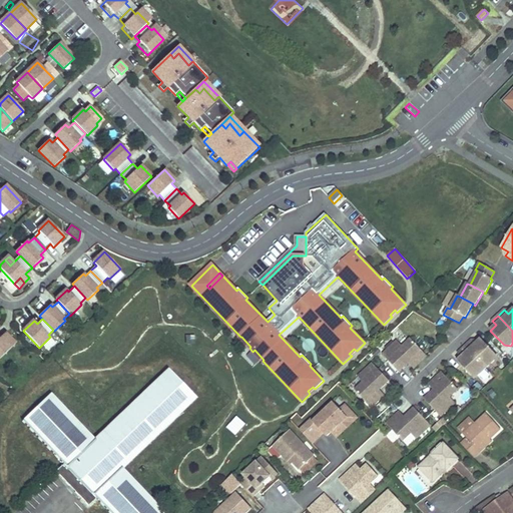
[(5,334),(0,338),(0,359),(10,350),(4,344),(9,339),(5,334)]
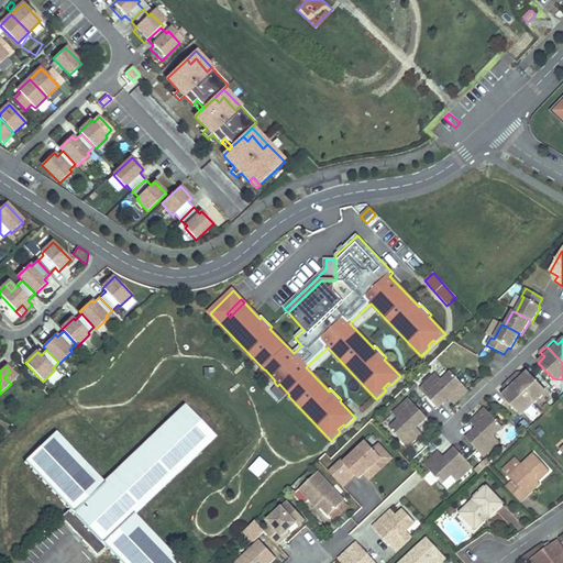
[(17,378),(10,372),(4,377),(11,384),(17,378)]
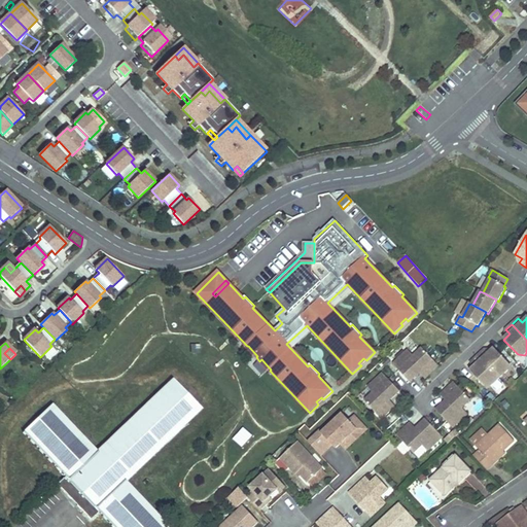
[(413,356),(408,350),(393,364),(410,382),(420,373),(423,371),(428,376),(438,365),(422,348),(413,356)]
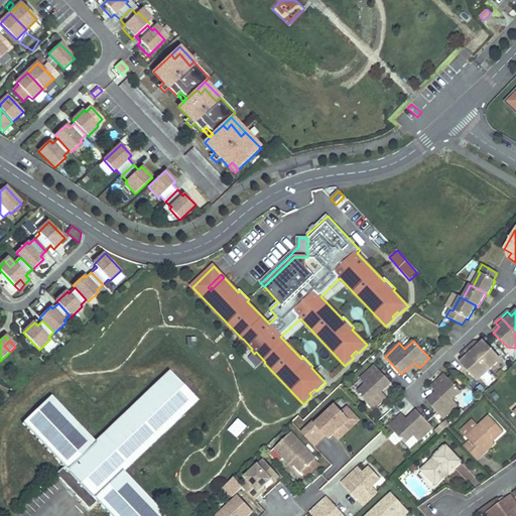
[(497,363),(498,356),(484,341),(482,343),(478,346),(475,342),(468,348),(489,371),(497,363)]
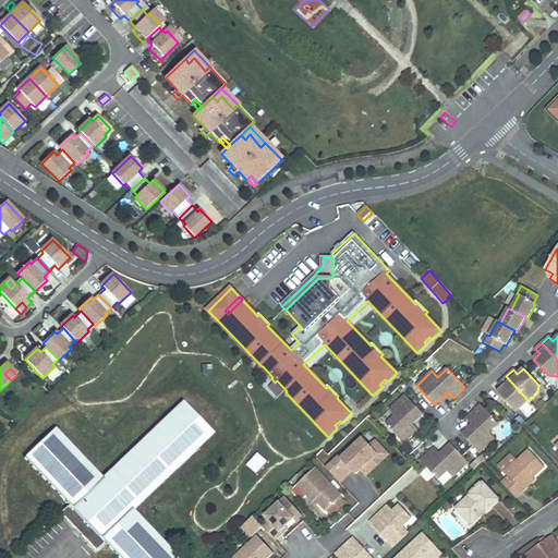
[(512,409),(520,409),(529,401),(506,376),(499,383),(504,387),(499,391),(497,392),(512,409)]
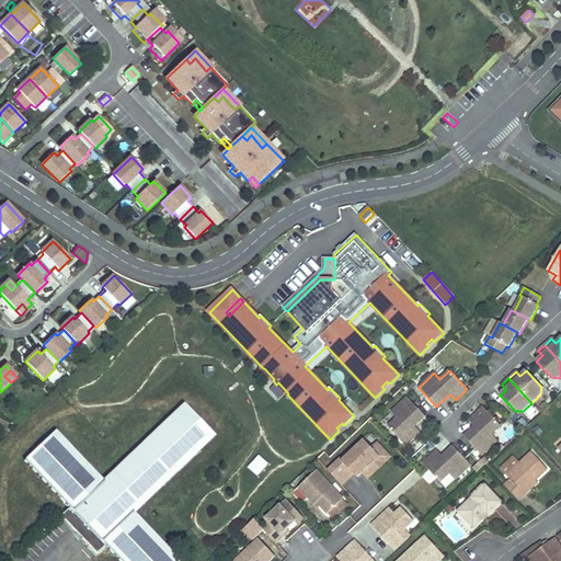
[(391,413),(398,419),(388,427),(407,446),(418,436),(412,430),(425,416),(408,398),(391,413)]
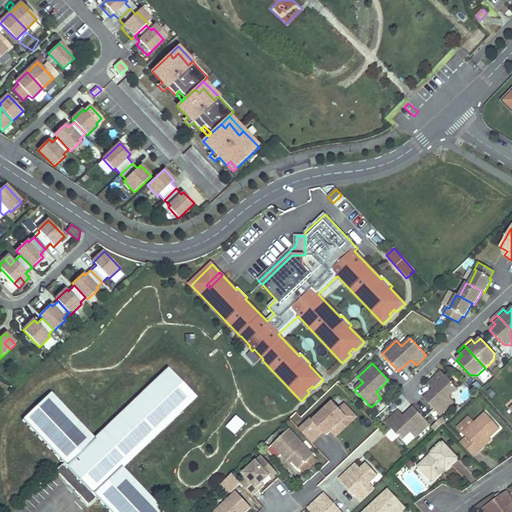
[(164,511),(122,467),(196,397),(169,368),(95,439),(51,393),(22,420),(63,463),(55,470),(69,485),(73,481),(79,487),(75,491),(88,505),(96,497),(110,511),(164,511)]
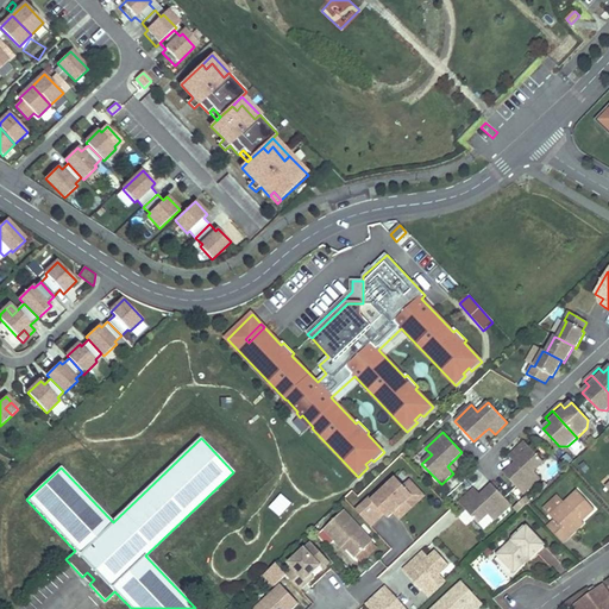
[(513,453),(519,460),(503,473),(523,495),(540,478),(534,472),(544,463),(525,443),(513,453)]
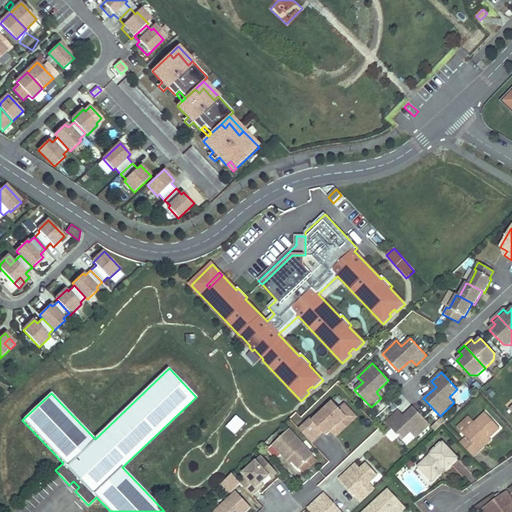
[(299,430),(312,443),(323,433),(326,436),(331,432),(346,418),(338,410),(332,403),(313,421),(312,419),(299,430)]
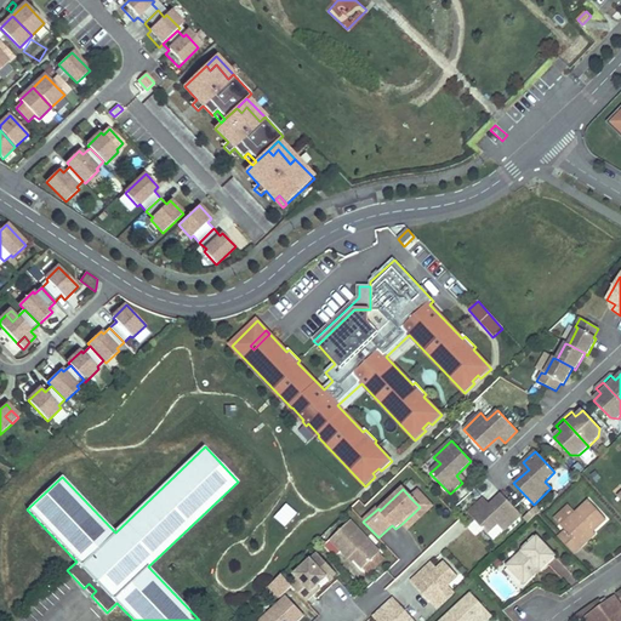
[(417,490),(410,497),(420,507),(426,501),(417,490)]
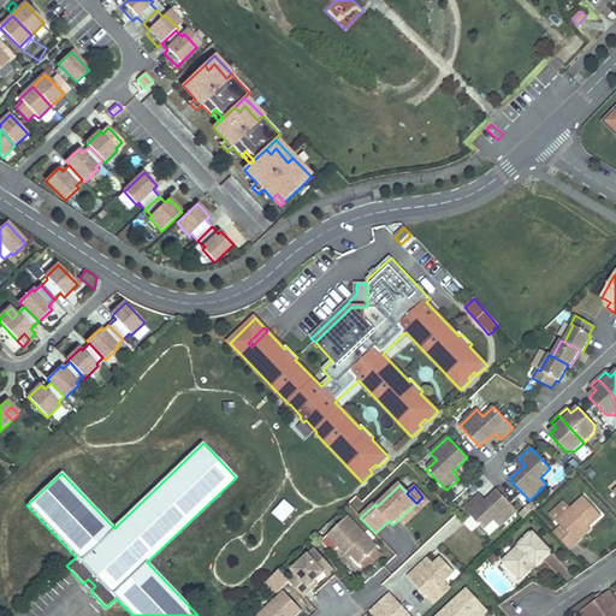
[(484,529),(493,521),(499,527),(517,511),(510,504),(497,490),(486,501),(483,504),(477,498),(465,509),(484,529)]
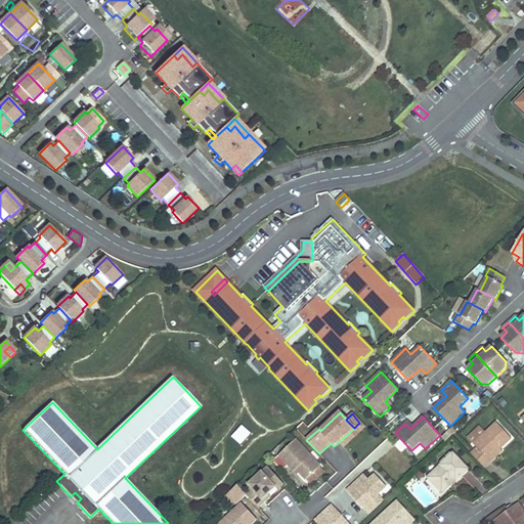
[(512,438),(495,422),(472,443),(477,448),(471,453),(485,469),(491,463),(488,460),(500,448),(512,438)]
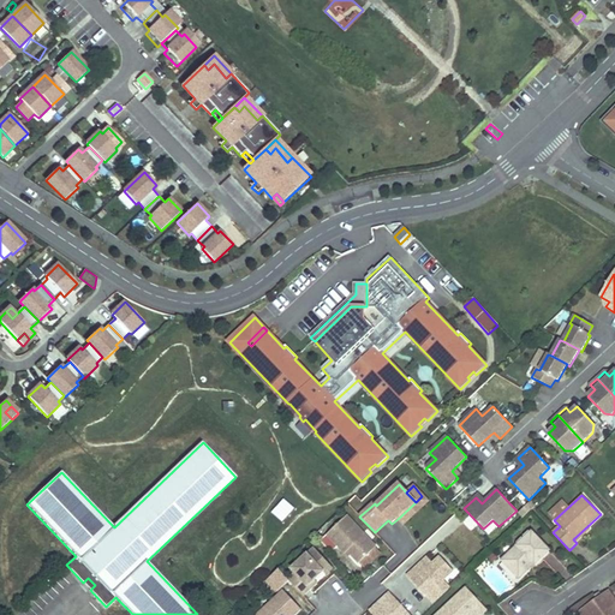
[(416,502),(398,519),(404,525),(428,502),(422,496),(416,502)]
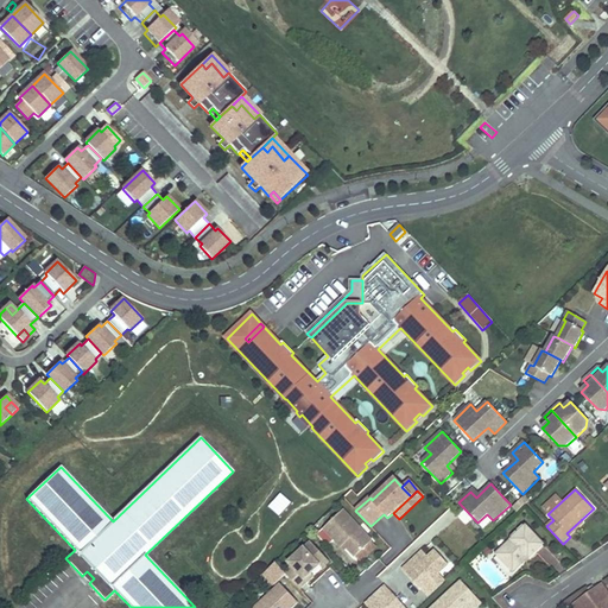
[(524,507),(510,492),(504,498),(511,505),(518,512),(524,507)]
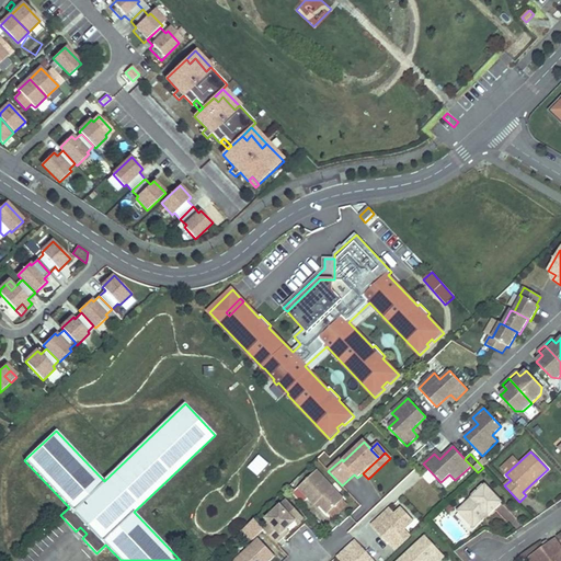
[(260,455),(248,468),(258,478),(271,465),(260,455)]
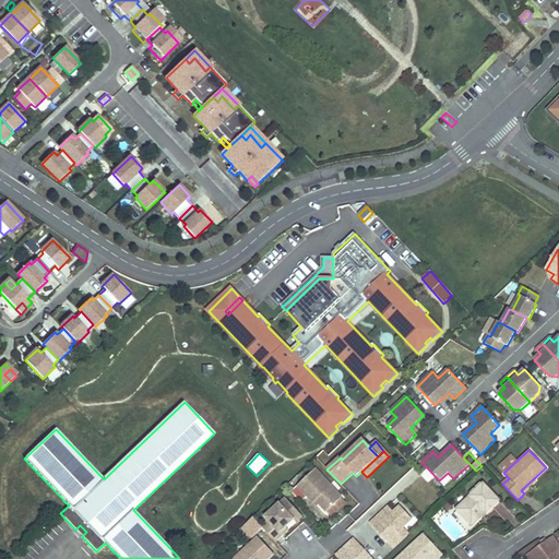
[(290,491),(301,502),(307,497),(313,503),(316,501),(326,512),(342,498),(316,470),(290,491)]
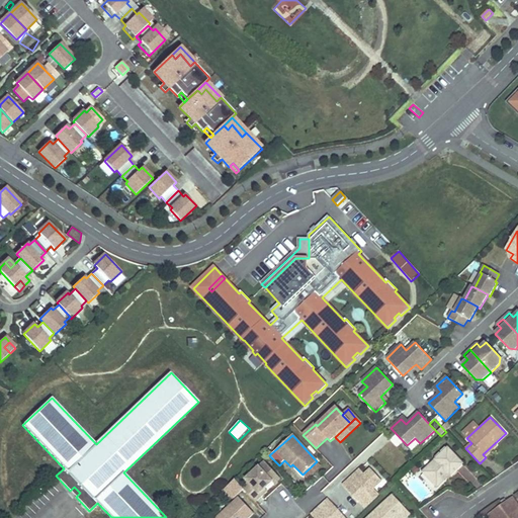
[(486,457),(497,446),(498,446),(495,443),(483,454),(486,457)]
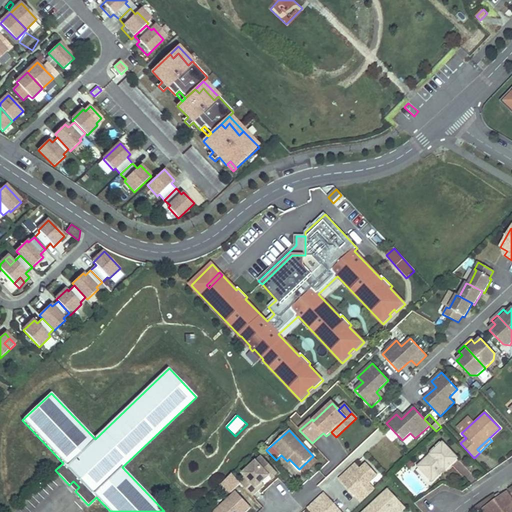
[(458,459),(443,443),(418,467),(432,482),(442,473),(440,471),(444,468),(445,470),(446,470),(458,459)]
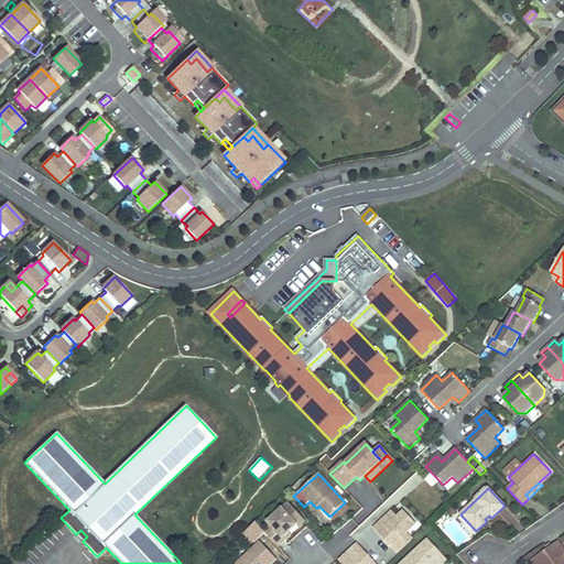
[(266,535),(279,550),(285,543),(283,540),(289,534),(297,528),(294,523),(300,518),(289,506),(268,524),(271,529),(264,534),(266,535)]
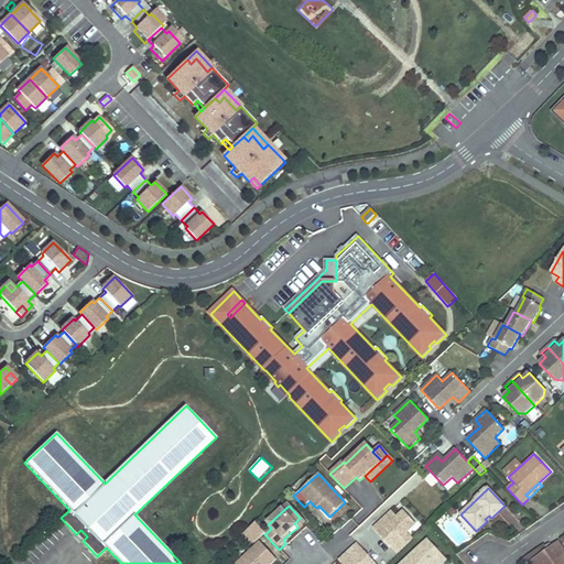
[(397,517),(392,511),(373,529),(397,553),(411,540),(404,534),(415,523),(403,511),(397,517)]
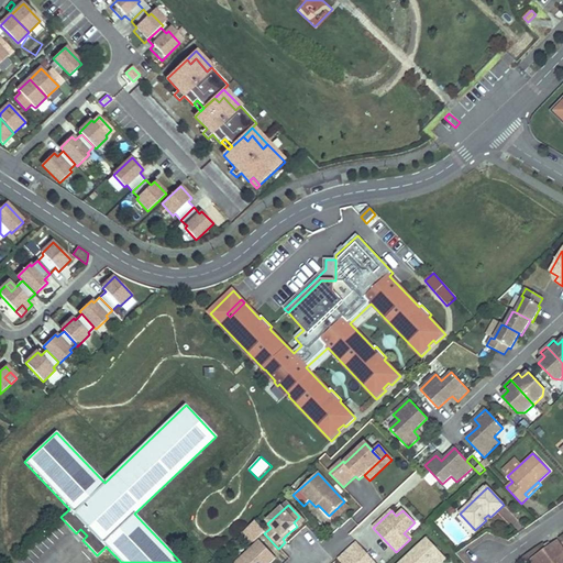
[(299,517),(294,522),(297,527),(299,529),(305,522),(299,517)]
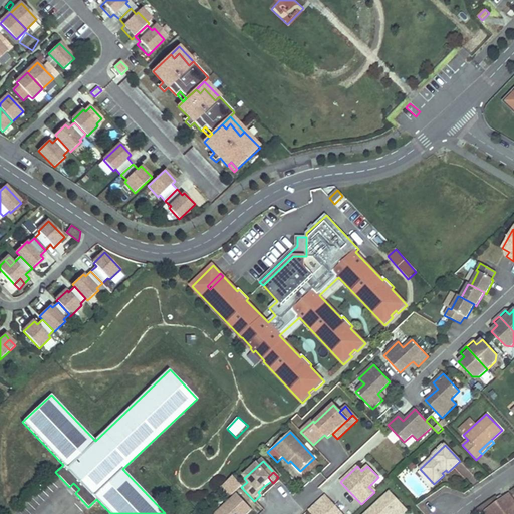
[(223,487),(232,497),(242,488),(241,487),(232,478),(223,487)]
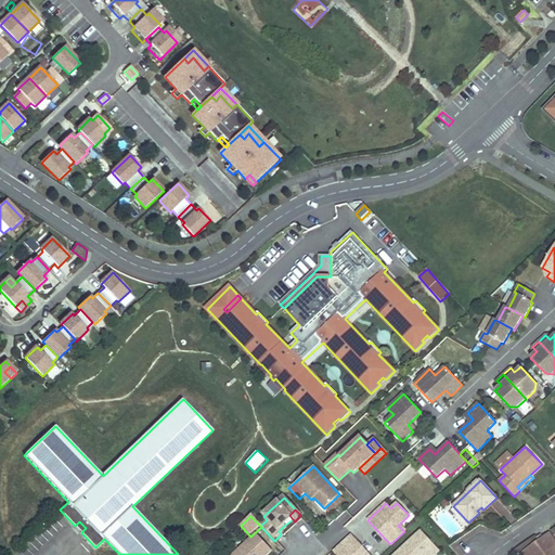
[(81,532),(86,528),(79,521),(75,526),(81,532)]
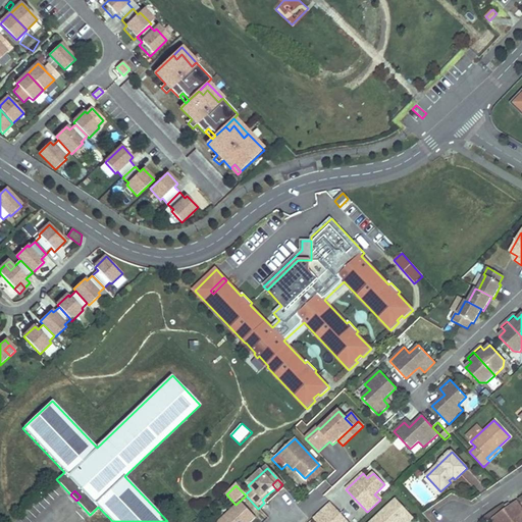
[(402,506),(396,499),(395,499),(388,505),(396,512),(402,506)]
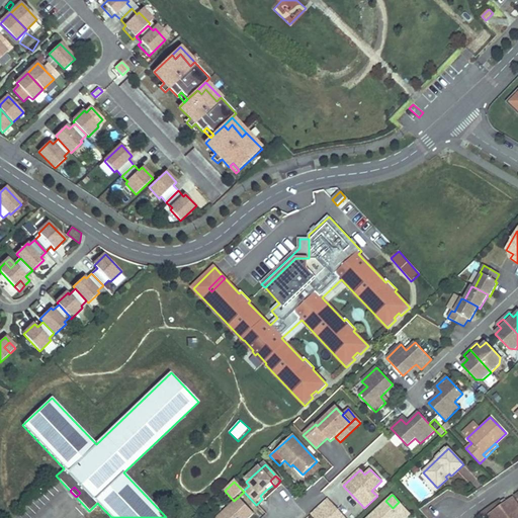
[(517,517),(517,506),(512,498),(506,502),(503,505),(489,514),(491,517),(517,517)]
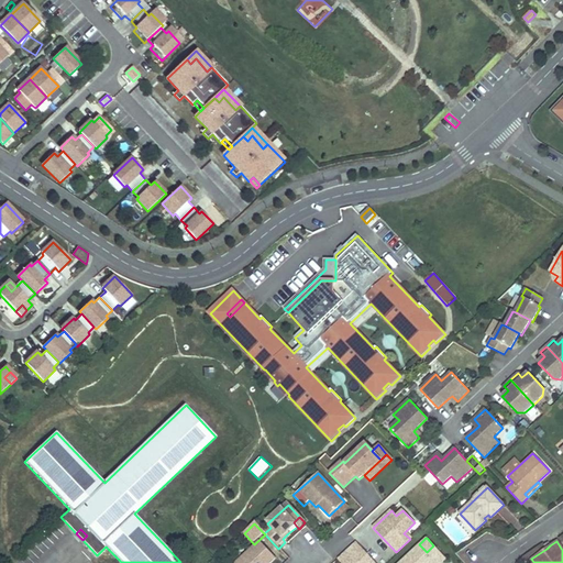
[(273,562),(276,560),(260,542),(236,562),(273,562)]
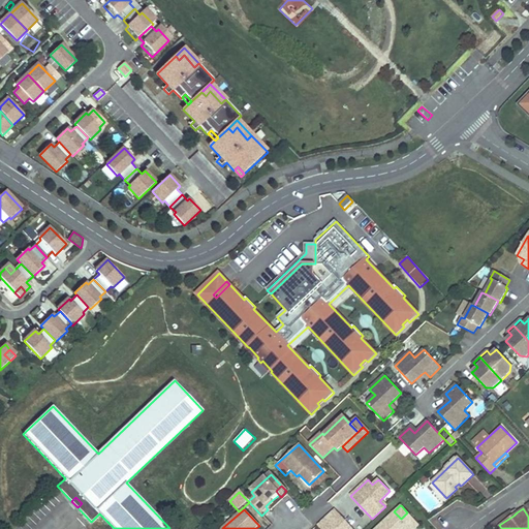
[(318,526),(320,528),(353,528),(336,509),(318,526)]
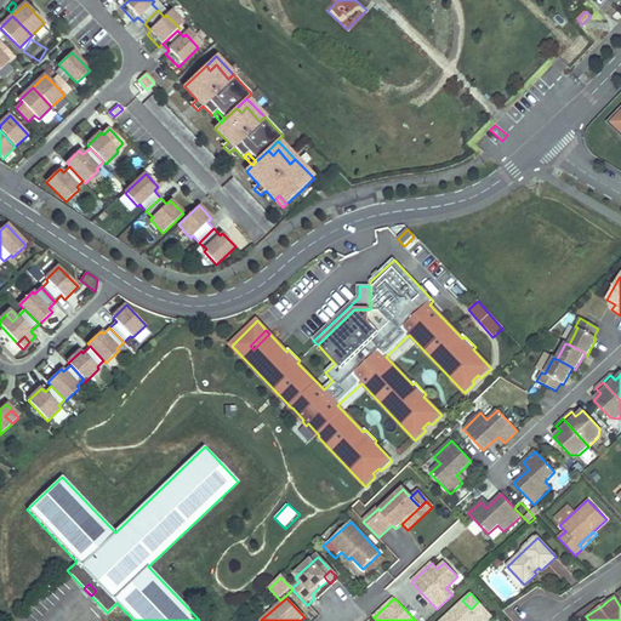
[(478,620),(479,620),(486,620),(491,616),(478,602),(471,609),(462,600),(439,620),(478,620)]
